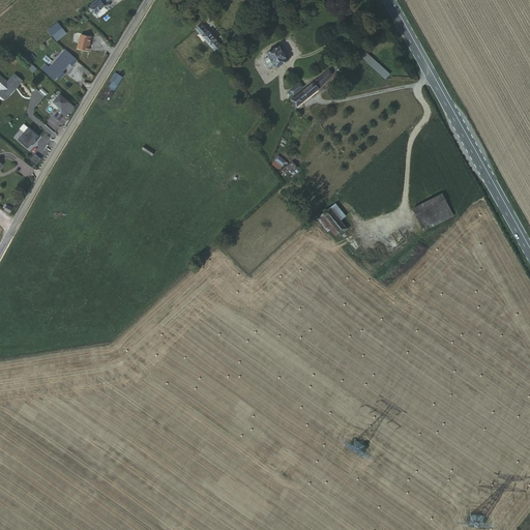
[(107,2),(105,0),(97,0),(90,6),(91,8),(100,0),(104,4),(107,2)]
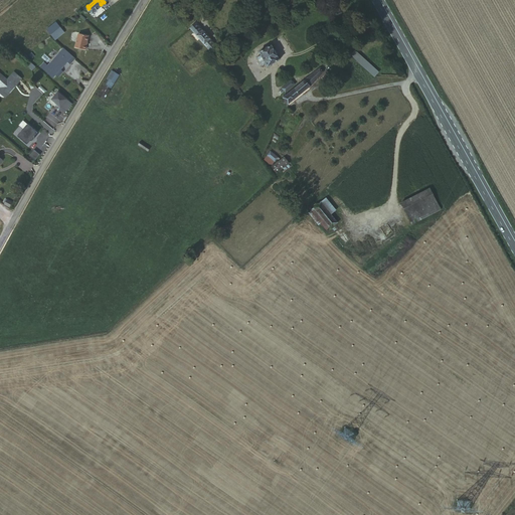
[(103,6),(101,4),(98,0),(89,8),(93,14),(103,6)]
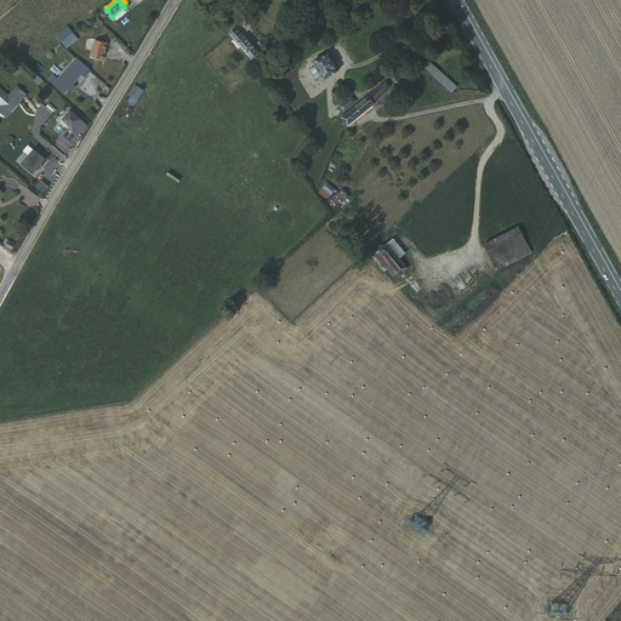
[(263,62),(235,26),(228,32),(255,68),(263,62)]
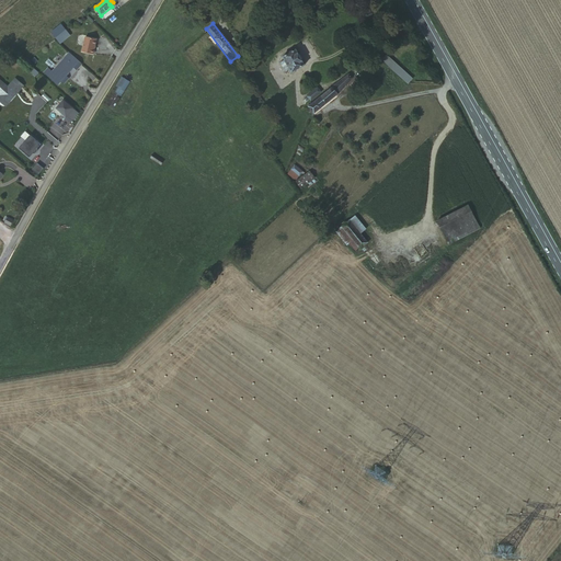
[(50,33),(60,45),(71,36),(61,24),(50,33)]
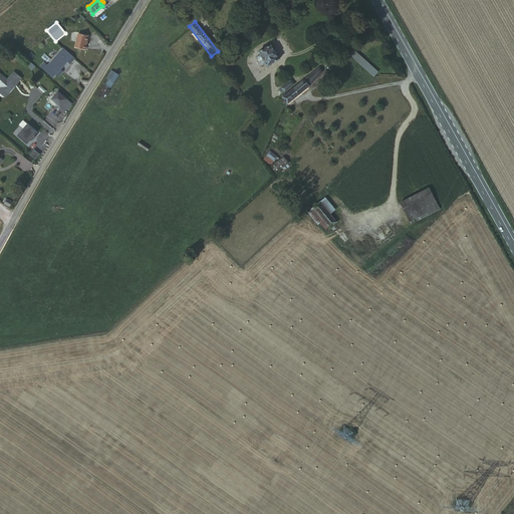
[(85,45),(87,36),(78,34),(75,48),(85,50),(86,45),(85,45)]
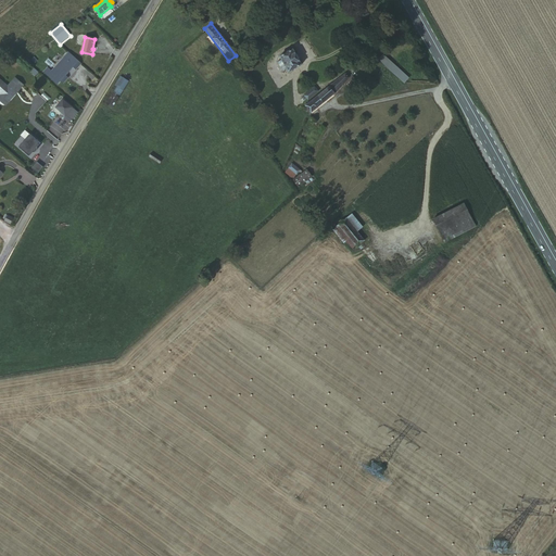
[(301,65),(293,50),(281,57),(282,60),(277,62),(282,72),(287,68),(289,72),(301,65)]
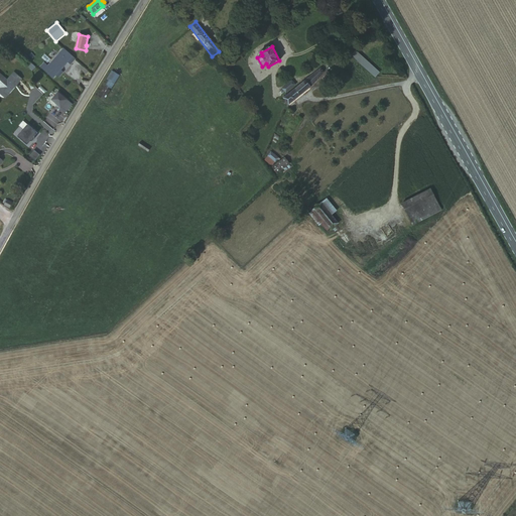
[(61,70),(68,61),(72,63),(76,58),(63,47),(49,66),(45,61),(41,68),(54,79),(56,76),(60,78),(65,72),(61,70)]
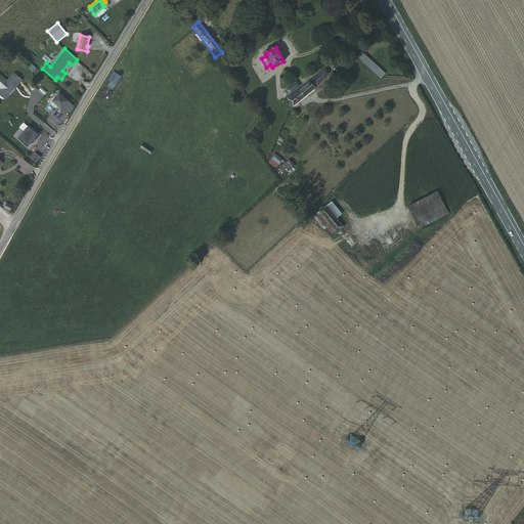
[(386,74),(361,51),(356,56),(381,79),(386,74)]
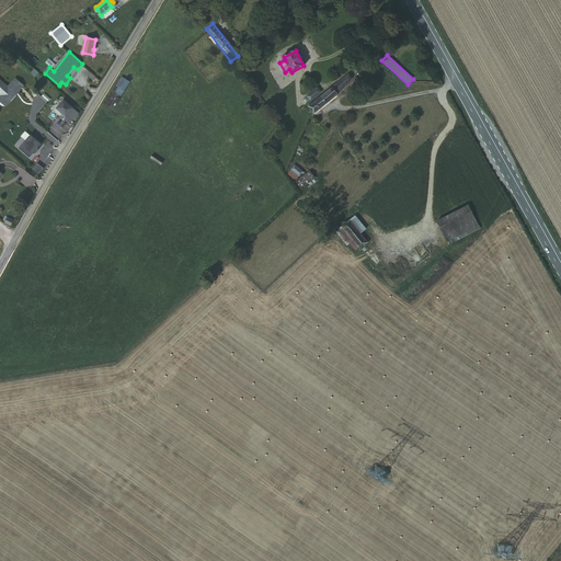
[(363,73),(368,67),(363,61),(357,68),(363,73)]
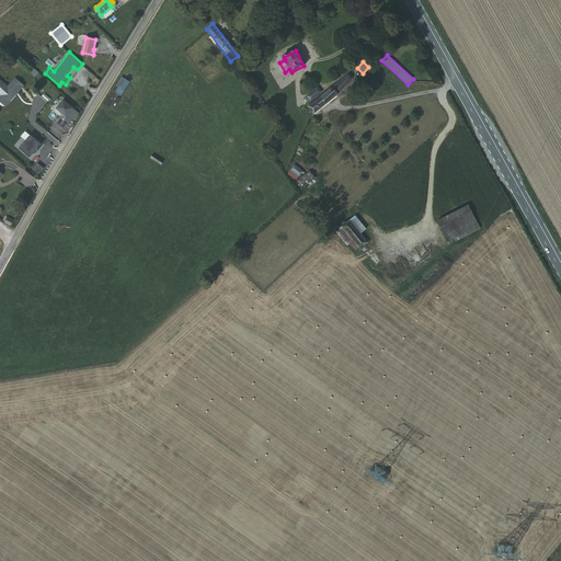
[(340,90),(348,80),(345,76),(329,89),(334,95),(340,90)]
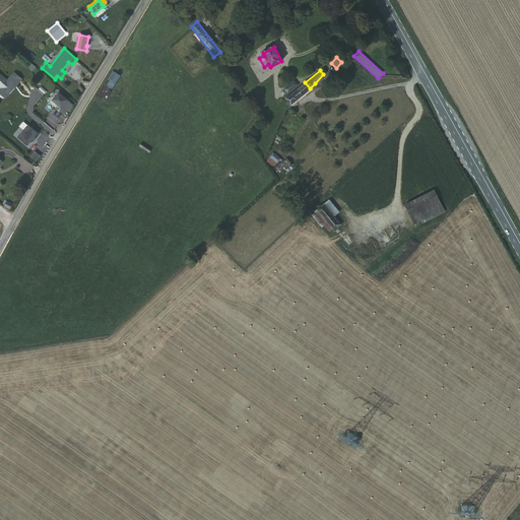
[(9,95),(22,79),(15,73),(8,81),(0,74),(0,85),(3,88),(2,89),(9,95)]
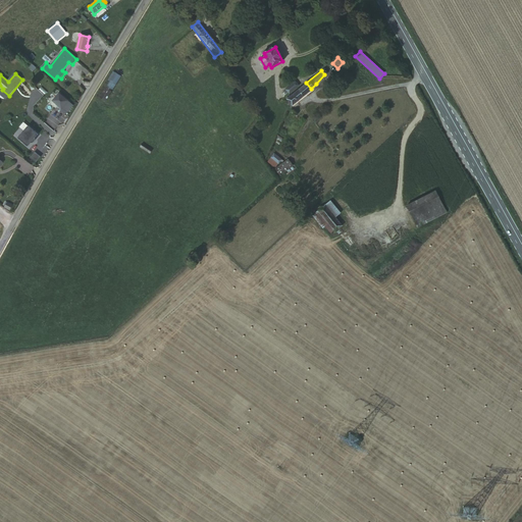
[(106,102),(120,76),(115,73),(101,99),(106,102)]
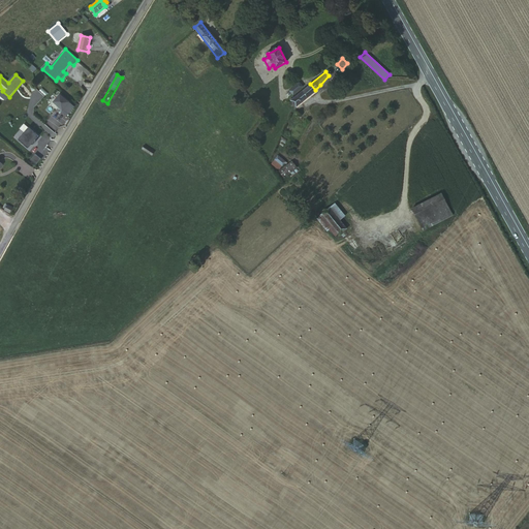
[(292,94),(301,87),(297,83),(286,91),(288,93),(290,92),(292,94)]
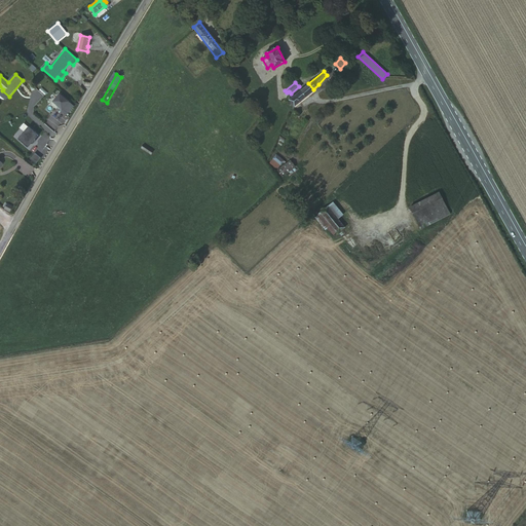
[(291,108),(313,89),(308,83),(286,102),(291,108)]
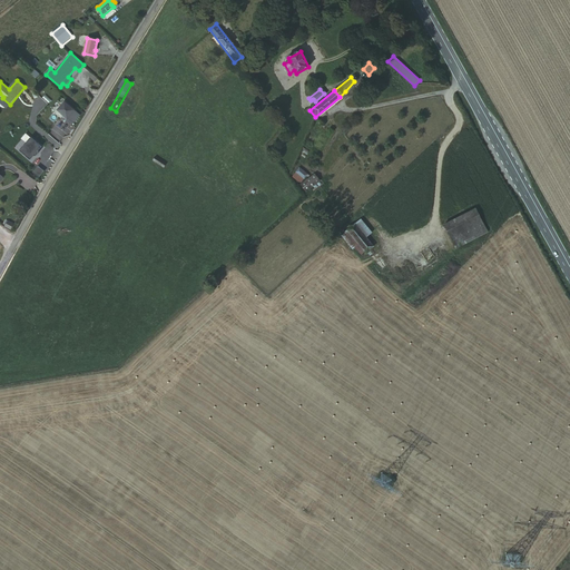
[(10,105),(2,98),(0,100),(0,102),(7,108),(10,105)]
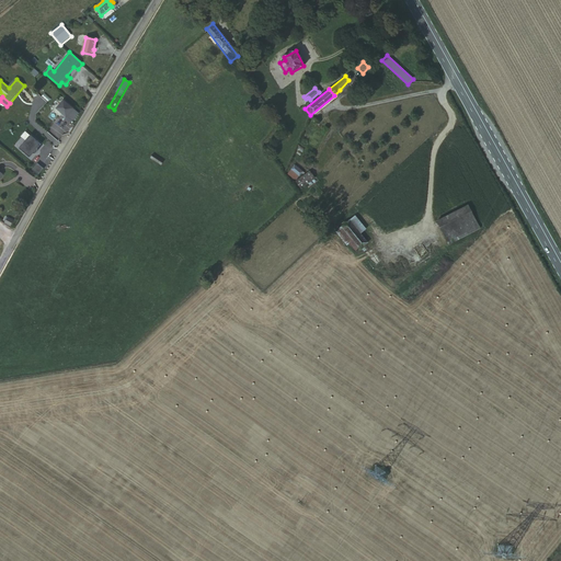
[(79,113),(64,100),(56,109),(66,116),(65,117),(70,123),(79,113)]
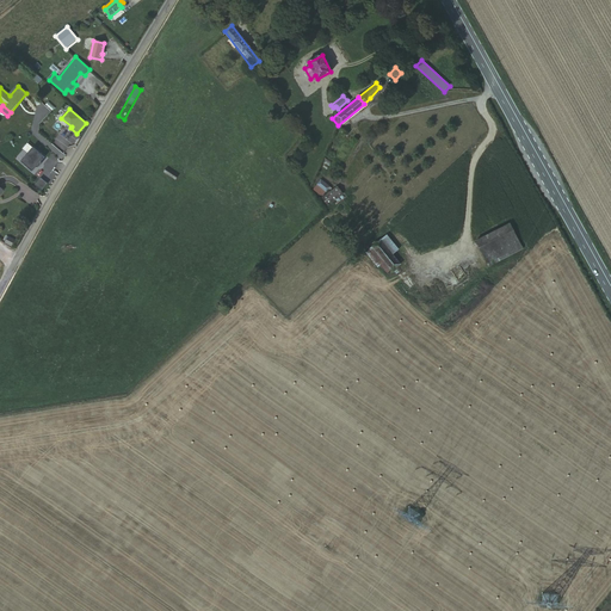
[(45,156),(34,147),(22,161),(34,171),(37,167),(39,167),(42,164),(42,161),(45,156)]
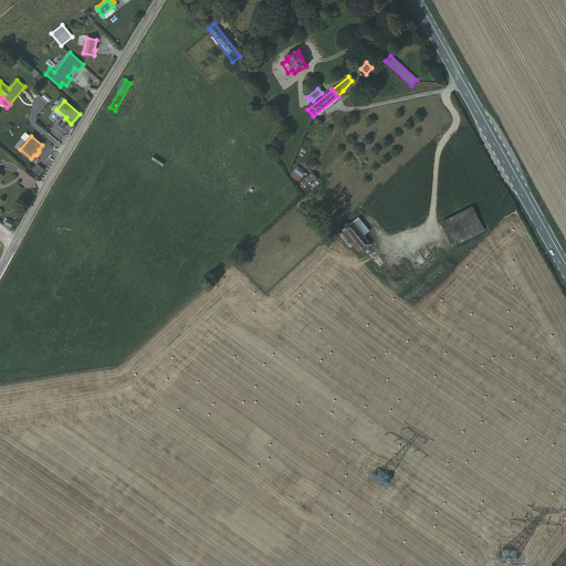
[(163,164),(153,157),(149,160),(160,168),(163,164)]
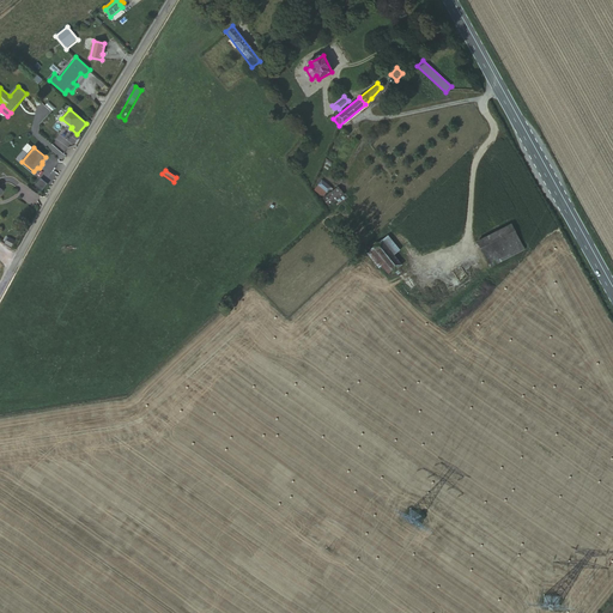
[(328,193),(331,187),(322,182),(319,188),(328,193)]
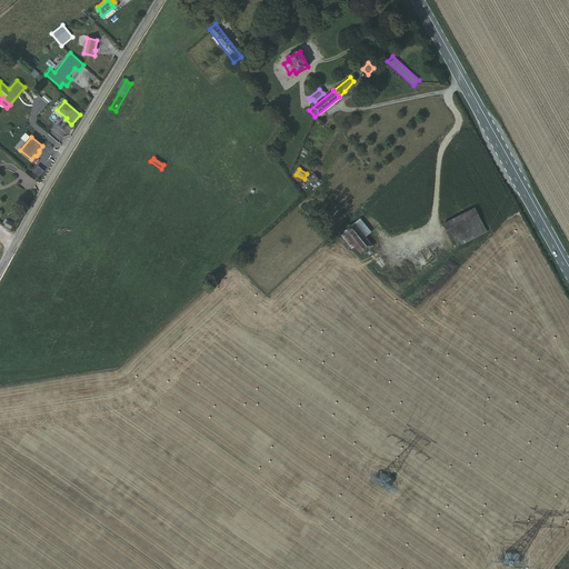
[(19,178),(22,180),(20,186),(32,191),(38,180),(18,170),(17,173),(20,176),(19,178)]
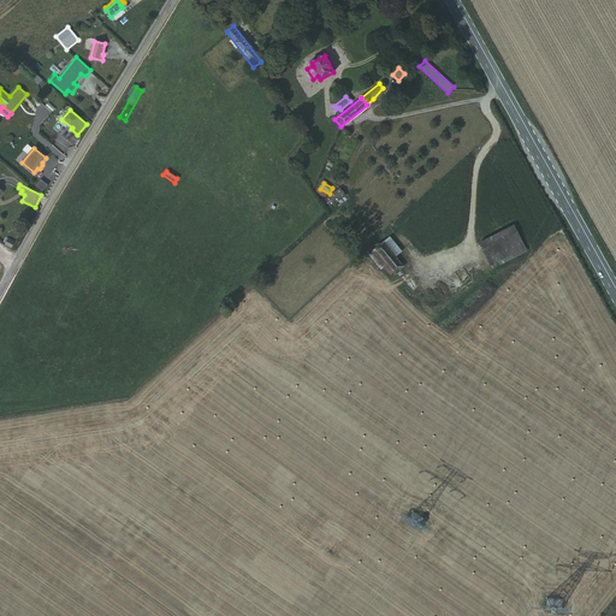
[(335,209),(350,199),(344,190),(329,202),(335,209)]
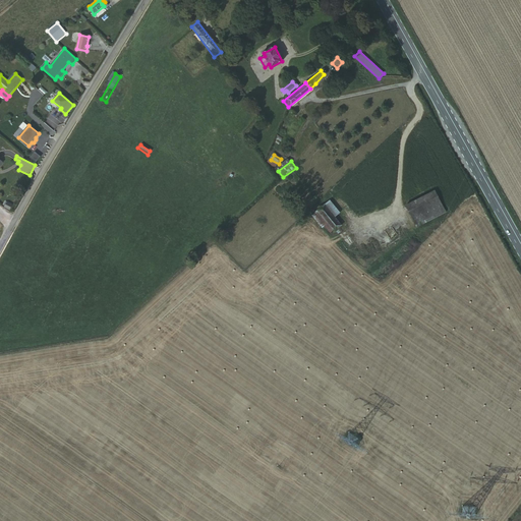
[(446,213),(436,190),(425,195),(436,218),(446,213)]
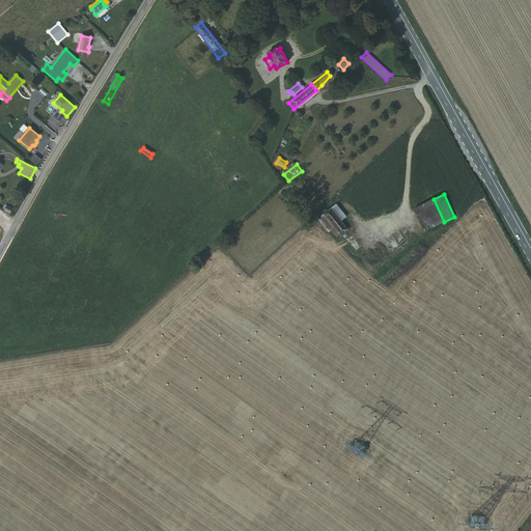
[(444,222),(434,199),(415,207),(426,231),(444,222)]
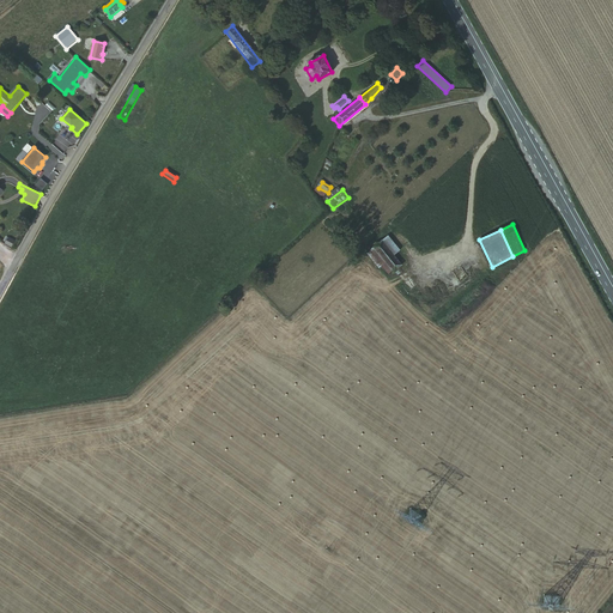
[(399,253),(387,238),(382,242),(393,256),(399,253)]
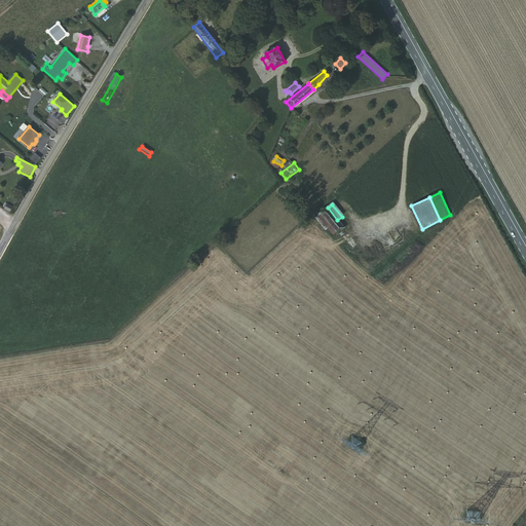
[(343,228),(337,220),(328,208),(321,214),(326,221),(337,233),(343,228)]
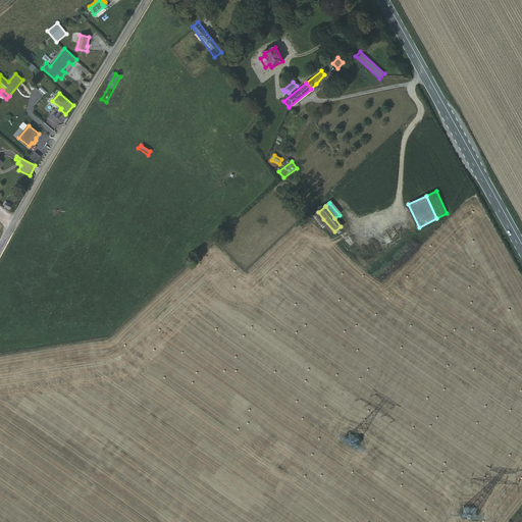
[(323,219),(318,212),(315,214),(321,221),(323,219)]
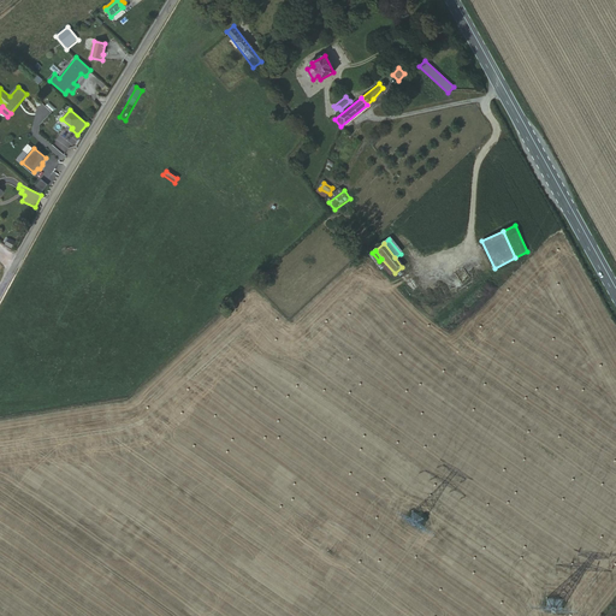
[(450,301),(478,274),(473,268),(445,295),(450,301)]
